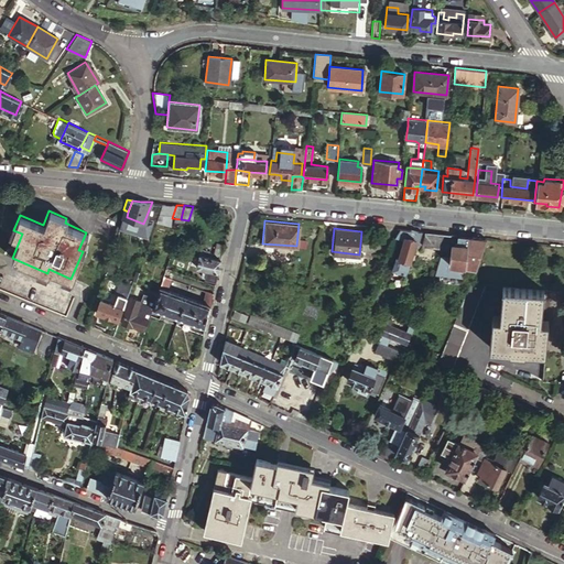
[(22,234),(13,230),(11,236),(20,239),(22,234)]
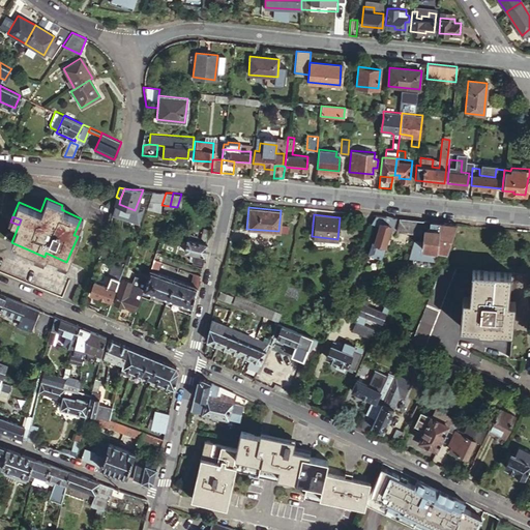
[(422,218),(399,216),(395,229),(417,232),(422,218)]
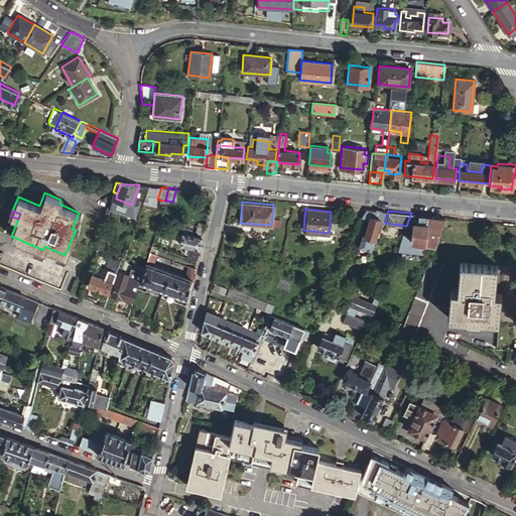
[(427,215),(417,214),(416,221),(412,220),(410,234),(403,233),(401,238),(397,247),(396,250),(421,252),(422,242),(434,243),(444,216),(441,216),(427,215)]
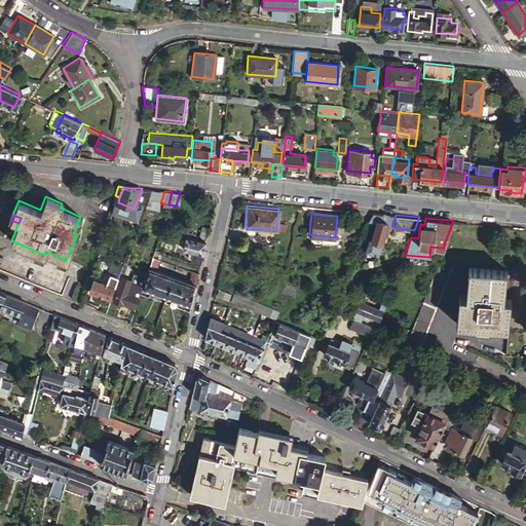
[(379,243),(381,239),(386,223),(377,219),(375,223),(369,238),(379,243)]
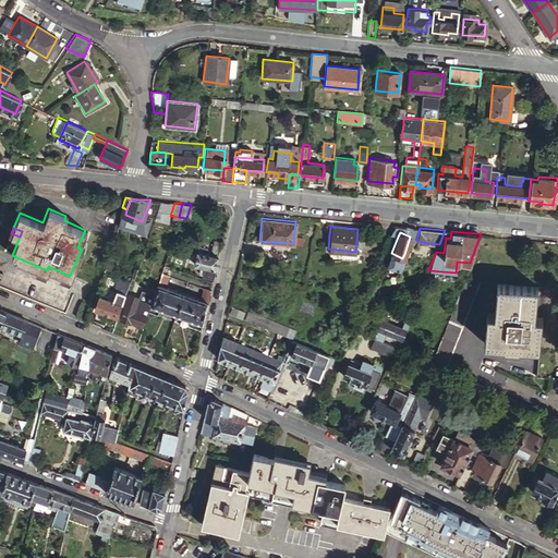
[(218,254),(221,240),(214,238),(211,249),(206,246),(205,245),(197,243),(196,249),(195,249),(192,262),(202,264),(199,274),(214,277),(218,254)]
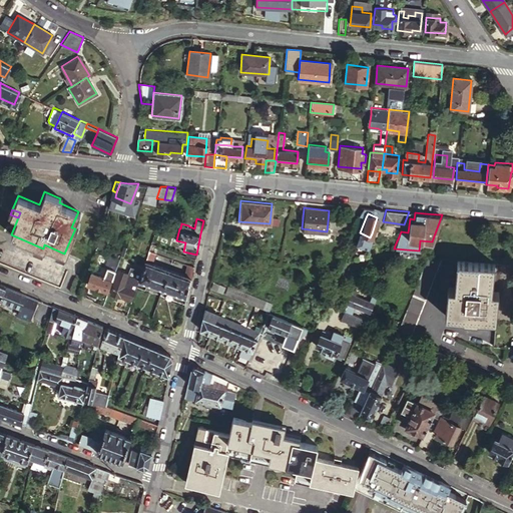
[(368,243),(370,237),(360,232),(357,231),(356,233),(354,232),(352,236),(368,243)]
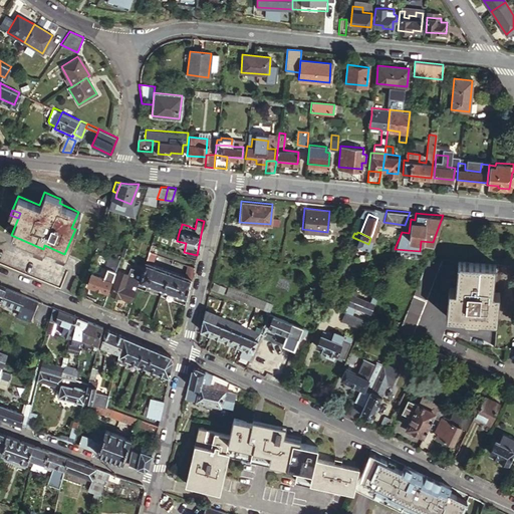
[(149,250),(145,261),(151,263),(155,252),(149,250)]
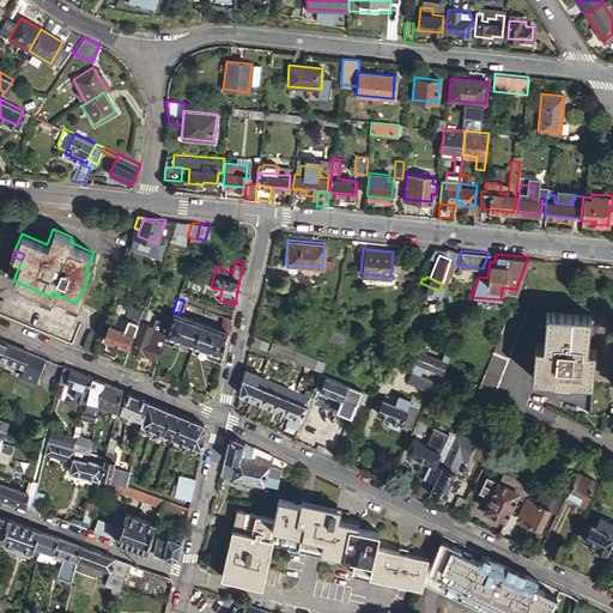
[(510,303),(473,398),(487,405),(525,309),(510,303)]
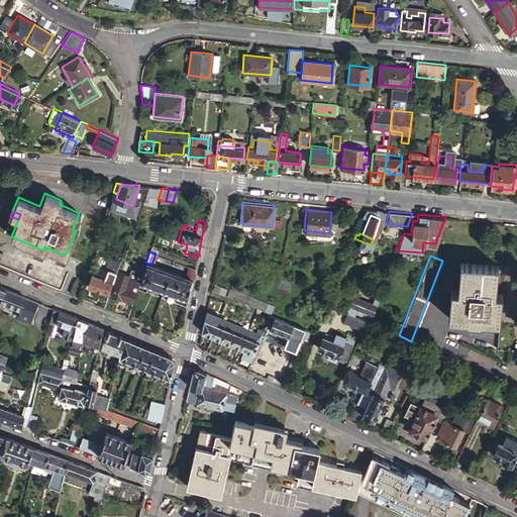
[(479,320),(498,321),(500,294),(494,293),(496,266),(458,262),(456,290),(449,289),(447,317),(464,319),(464,321),(479,322),(479,320)]
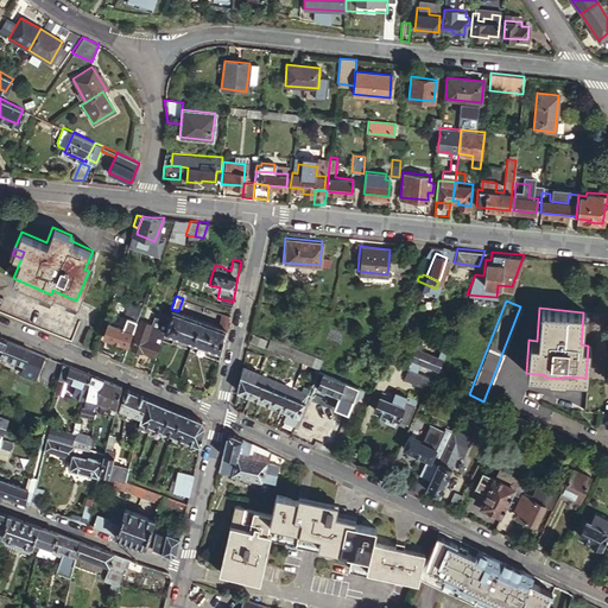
[(165,328),(163,331),(191,342),(200,320),(178,311),(171,309),(165,328)]
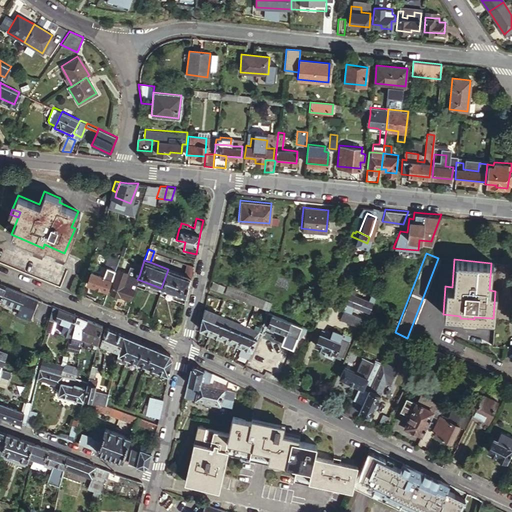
[(191,277),(193,265),(187,263),(183,274),(191,277)]
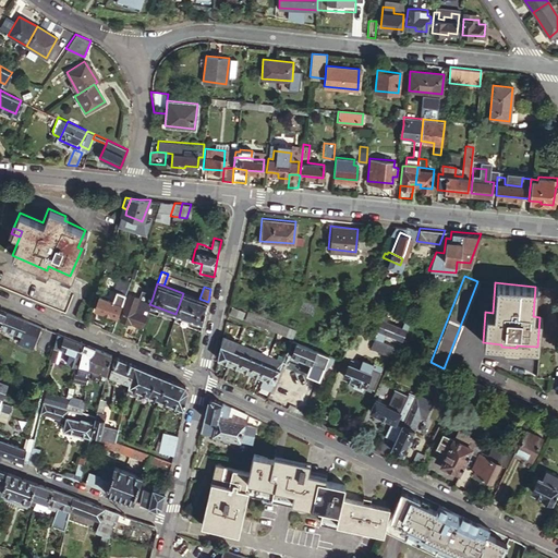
[(117,316),(125,293),(122,292),(116,289),(111,301),(98,295),(94,307),(108,313),(117,316)]
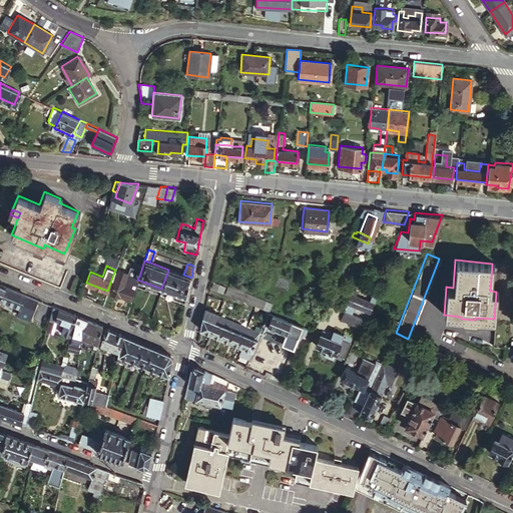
[(120,294),(131,299),(137,280),(139,277),(132,275),(130,282),(124,280),(127,271),(118,268),(109,292),(119,296),(120,294)]
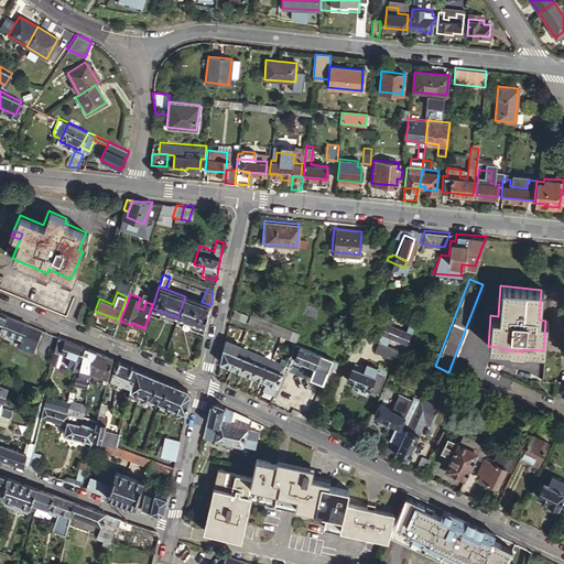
[(185,296),(177,317),(205,327),(208,312),(210,305),(202,302),(185,296)]
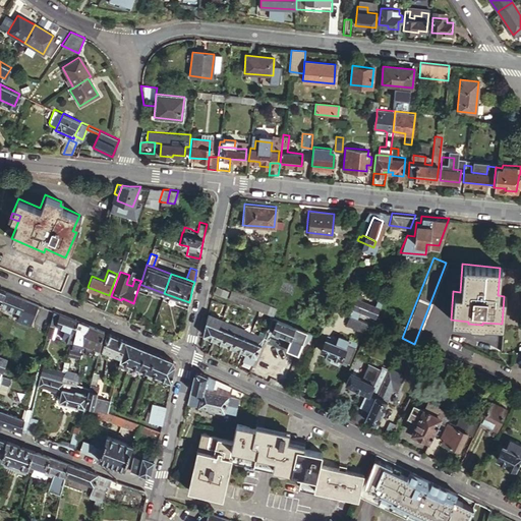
[(216,285),(213,292),(225,296),(227,290),(216,285)]
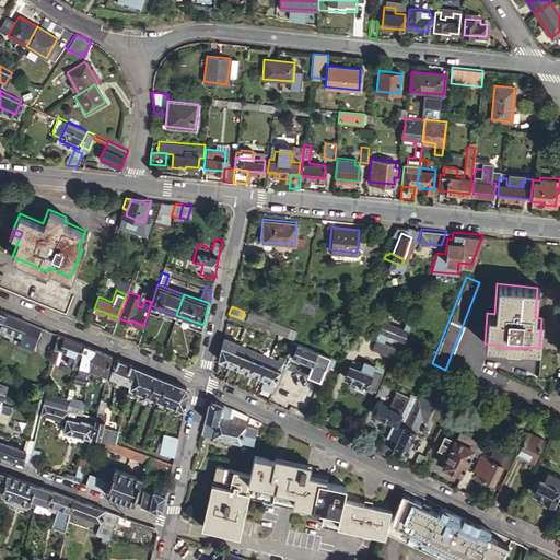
[(404,325),(408,325),(415,311),(410,308),(404,325)]
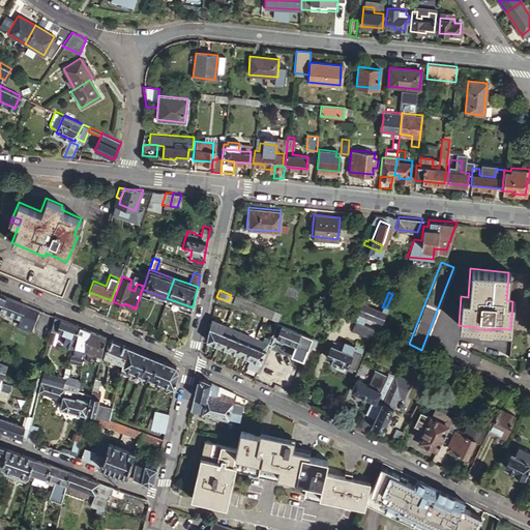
[(241,297),(234,294),(231,302),(238,305),(241,297)]
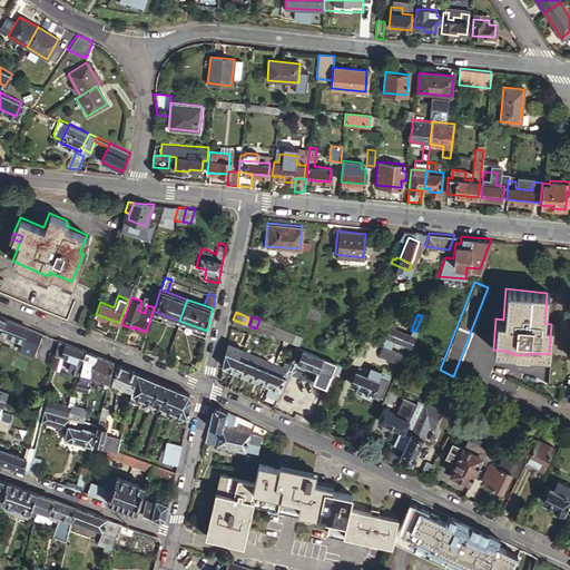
[(30,327),(8,318),(3,330),(2,333),(25,342),(30,327)]
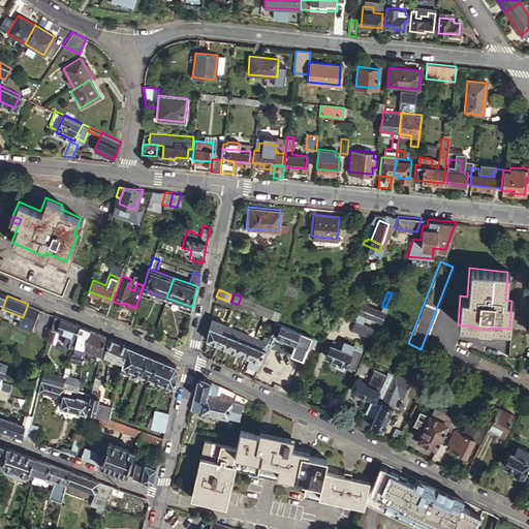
[(102,297),(97,311),(105,314),(111,300),(102,297)]
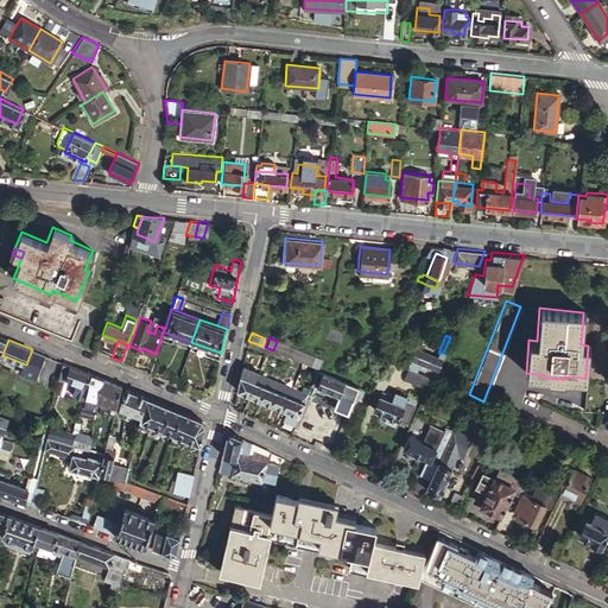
[(283,354),(286,344),(277,341),(273,350),(283,354)]
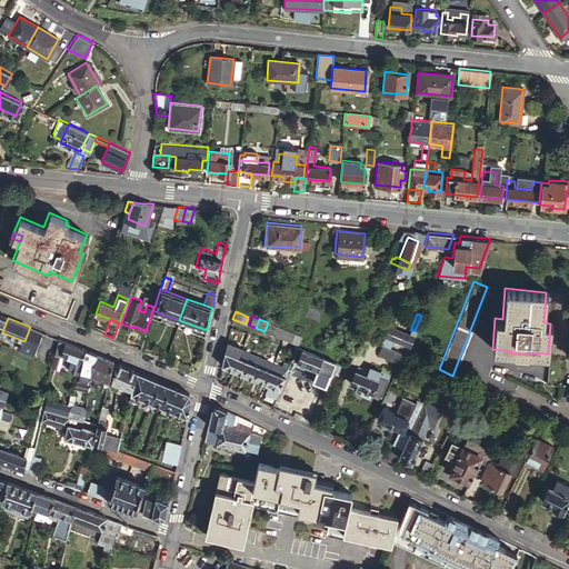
[(275,335),(277,327),(268,322),(265,331),(275,335)]
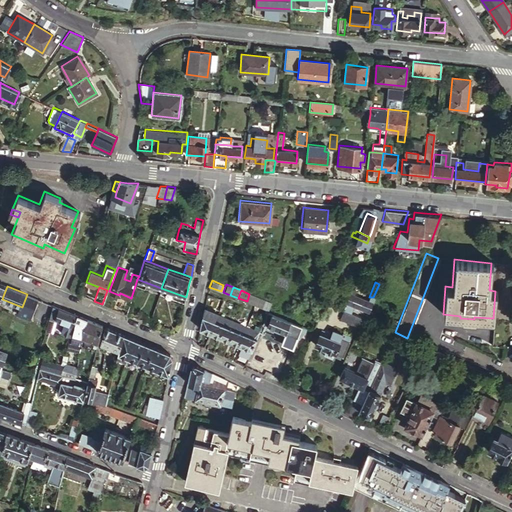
[(347,293),(341,307),(348,311),(351,304),(361,309),(360,313),(357,312),(356,314),(363,317),(365,318),(373,297),(369,297),(352,294),(347,293)]
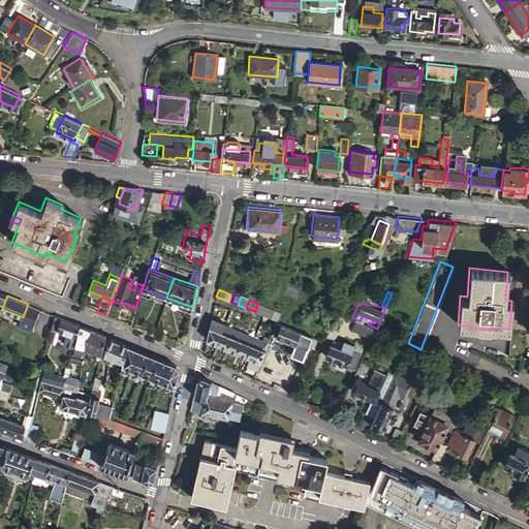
[(255,311),(262,314),(265,306),(257,304),(255,311)]
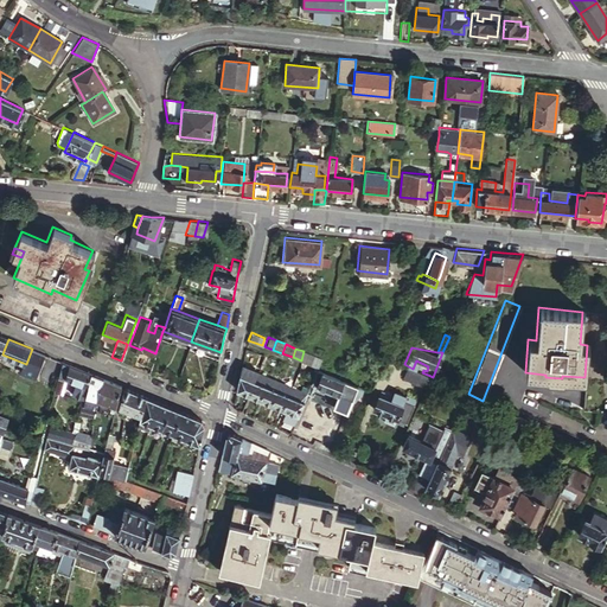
[(304,351),(301,360),(310,364),(312,356),(304,351)]
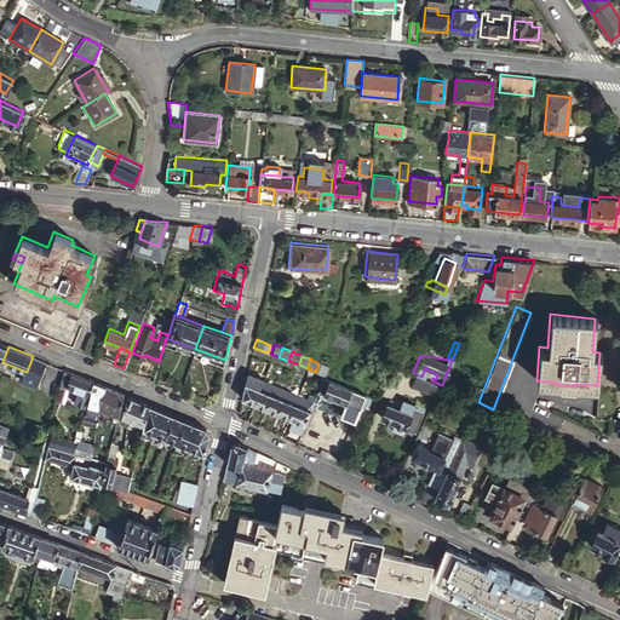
[(425,368),(422,377),(431,380),(432,378),(436,379),(437,374),(425,368)]
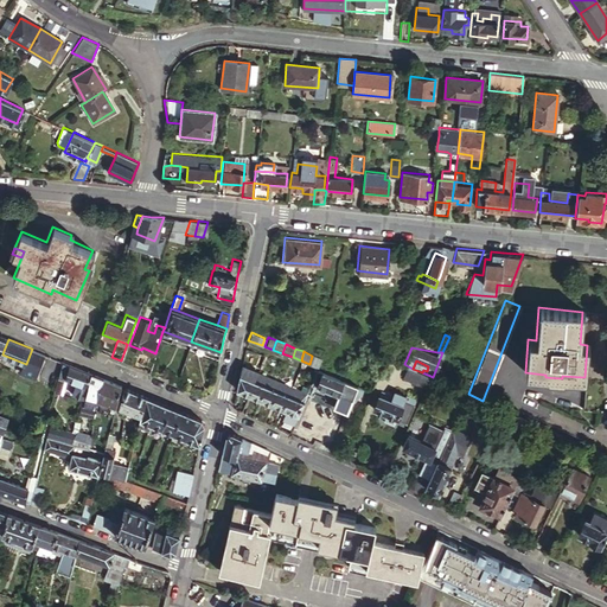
[(89,387),(91,374),(70,364),(65,377),(89,387)]
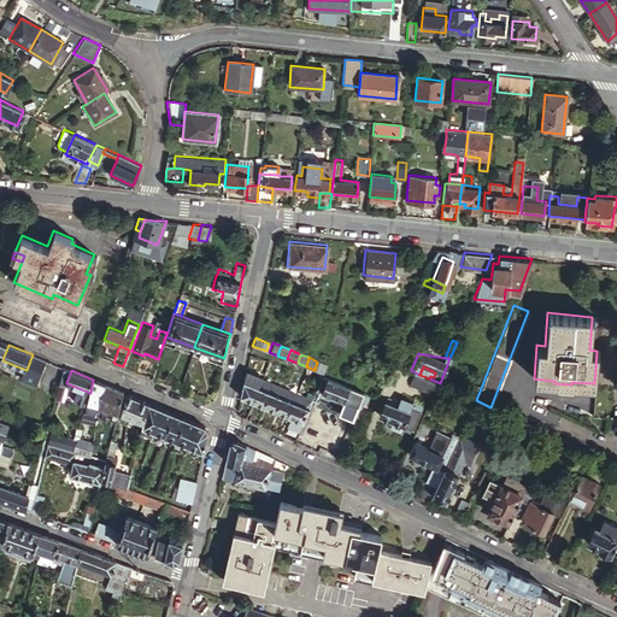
[(246,374),(244,382),(258,387),(262,380),(246,374)]
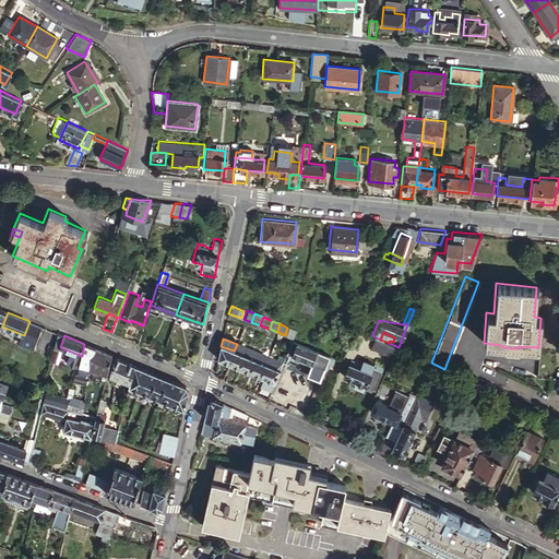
[(290,345),(286,354),(310,366),(306,373),(319,379),(330,356),(293,339),(290,345)]
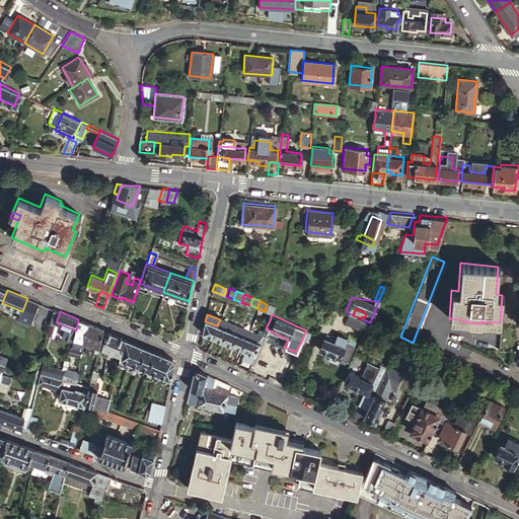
[(84,321),(78,319),(76,330),(85,335),(88,323),(84,321)]
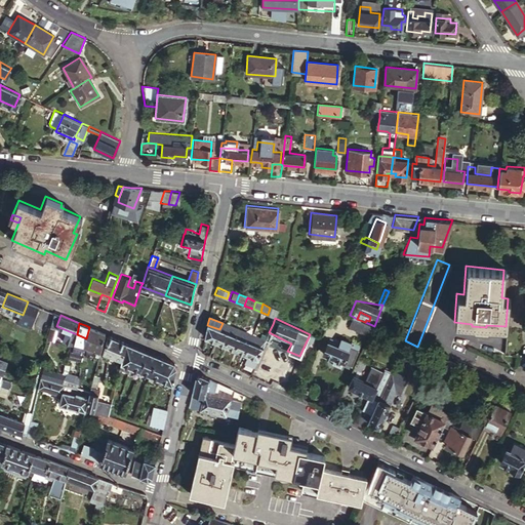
[(223,323),(219,329),(230,333),(232,327),(223,323)]
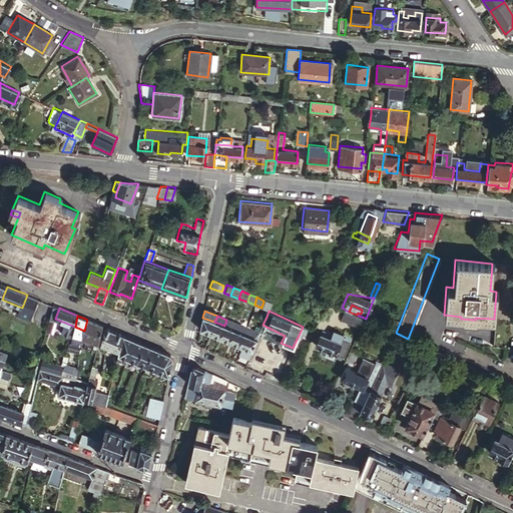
[(200,325),(199,330),(210,334),(214,322),(202,318),(200,325)]
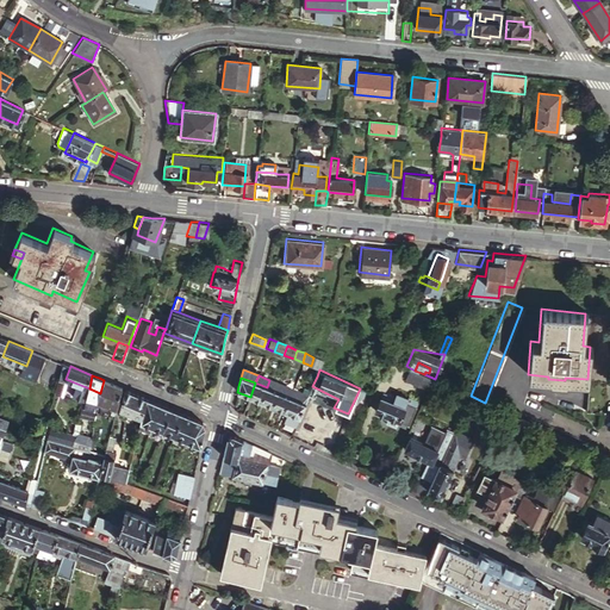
[(603,381),(587,379),(584,411),(599,414),(603,381)]
